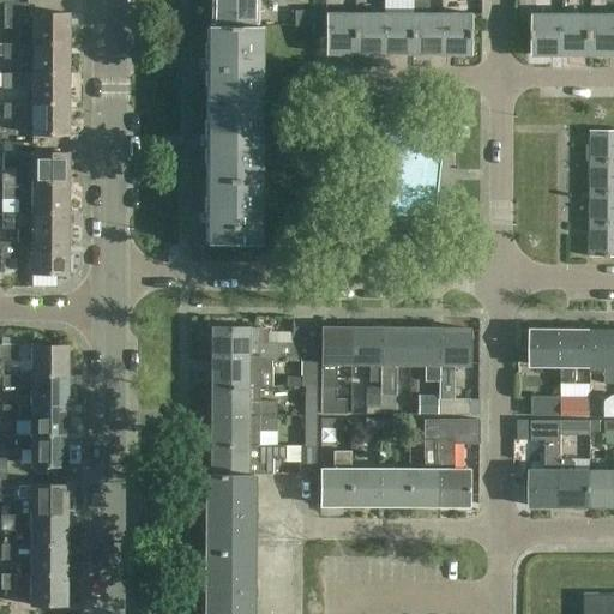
[(214,0),(215,25),(254,25),(254,0),(214,0)]
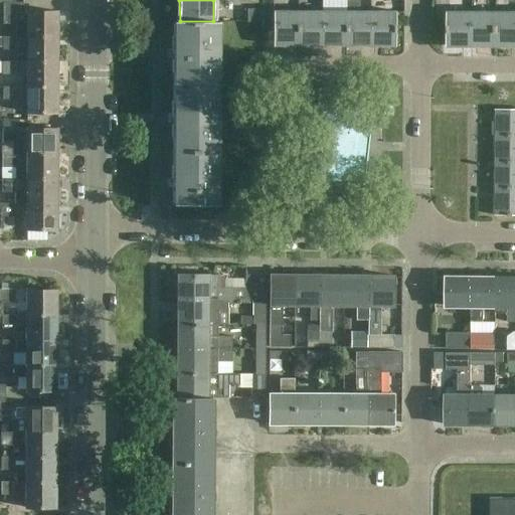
[(16,37),(57,37),(57,11),(27,11),(27,12),(23,12),(23,3),(4,3),(4,24),(16,24),(16,37)]
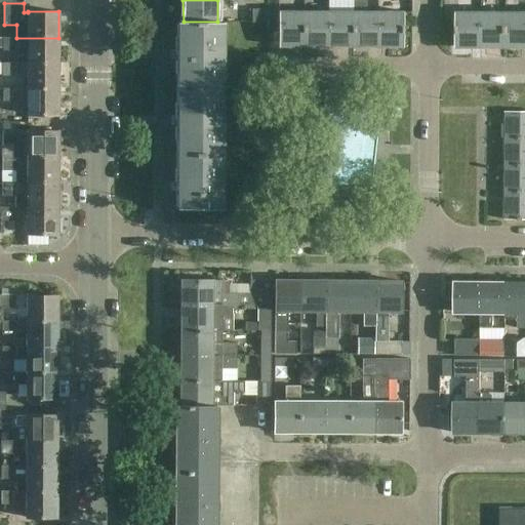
[(268,10),(251,10),(251,24),(268,24),(268,10)]
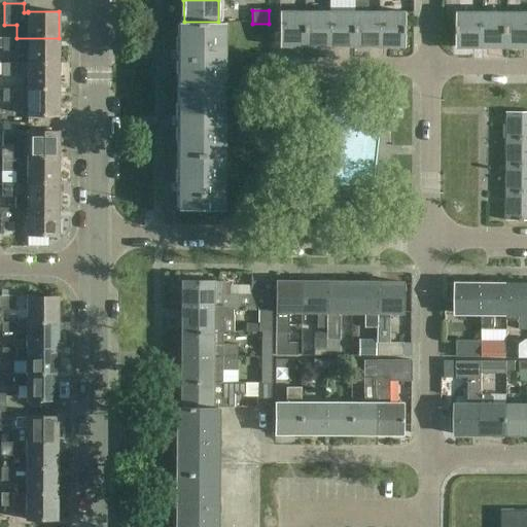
[(279,47),(305,47),(305,11),(279,11),(279,47)]
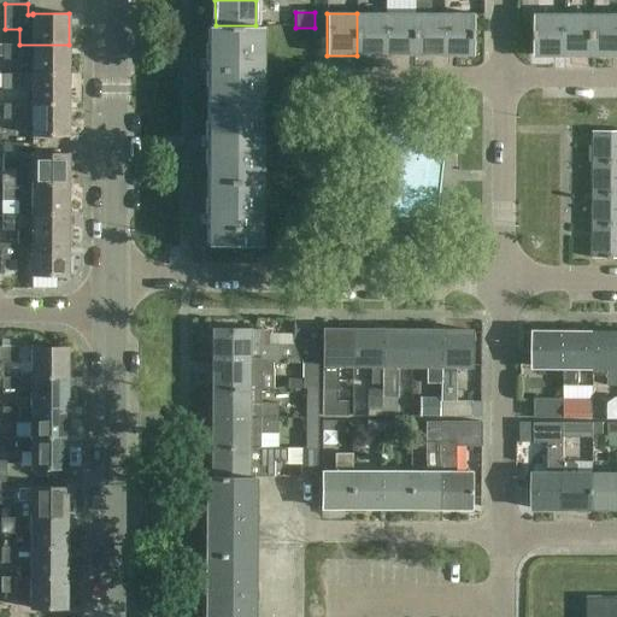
[(386,15),(357,13),(357,56),(386,56),(386,15)]
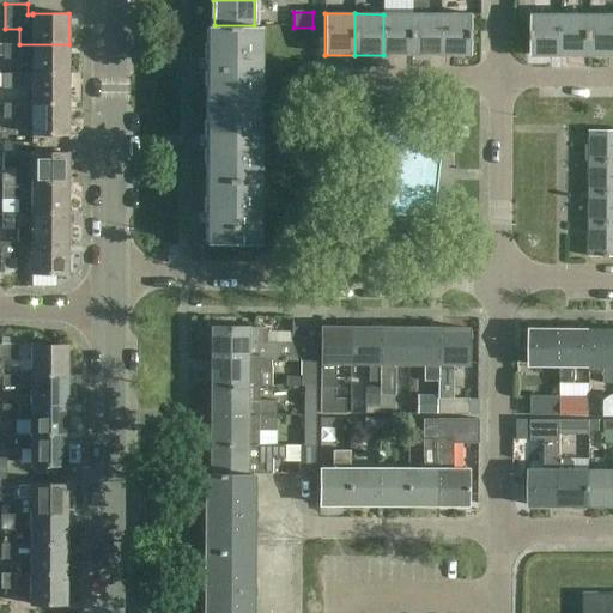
[(412,14),(383,14),(383,55),(412,55),(412,14)]
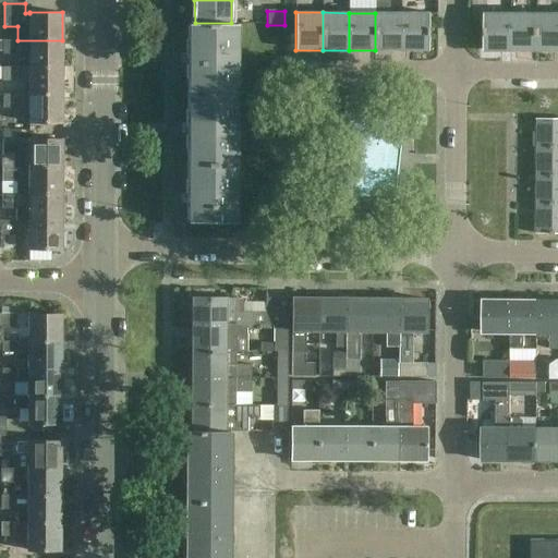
[(401,13),(375,13),(375,50),(401,50),(401,13)]
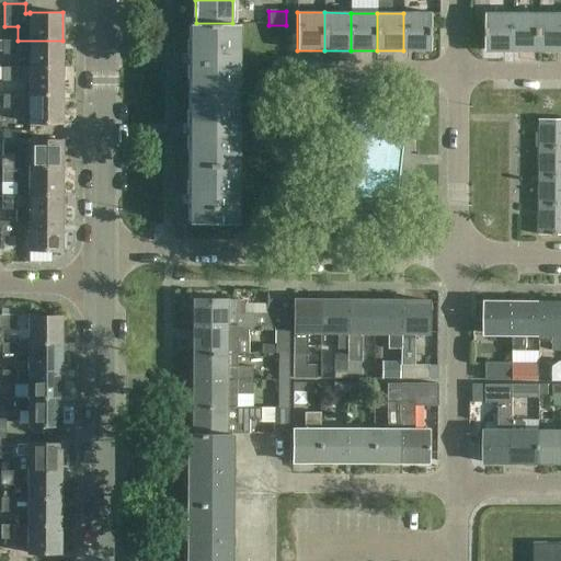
[(403,13),(403,50),(431,50),(431,13),(403,13)]
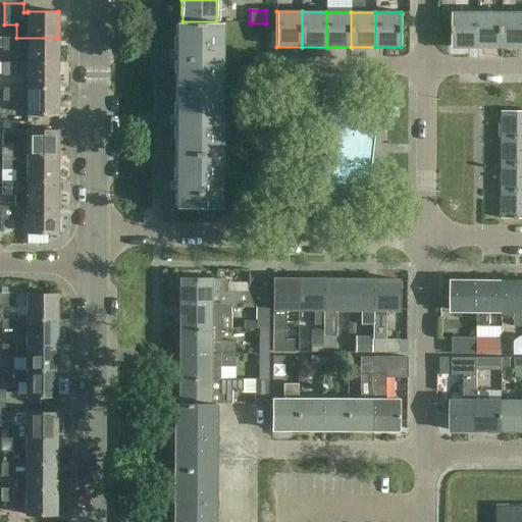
[(454,47),(478,47),(478,12),(454,12),(454,47)]
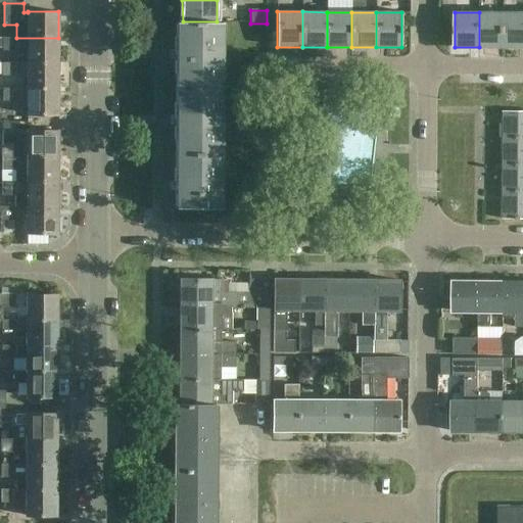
[(479,47),(504,47),(504,12),(479,12),(479,47)]
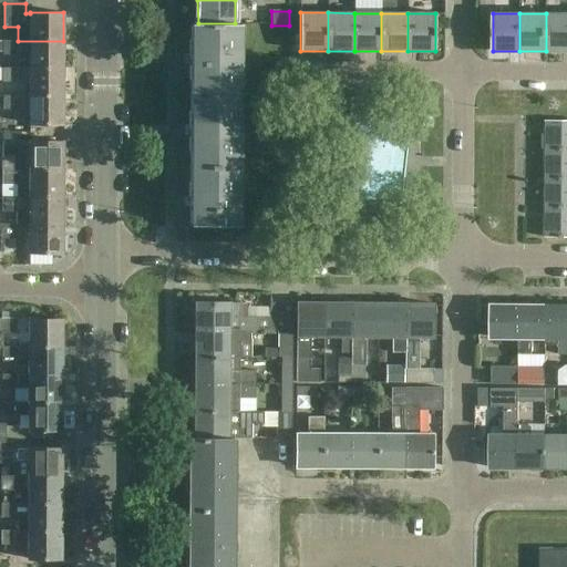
[(546,51),(566,51),(566,13),(546,13),(546,51)]
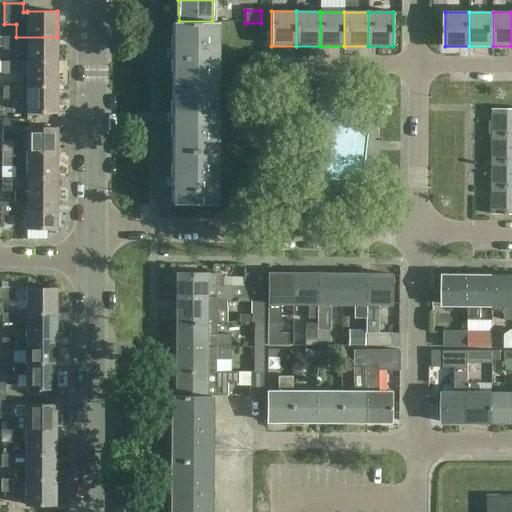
[(172,21),(172,82),(217,82),(218,21),(212,21),(179,21),(172,21)]
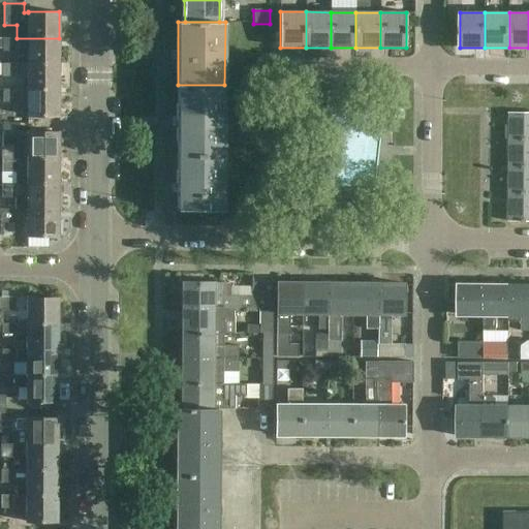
[(59,64),(59,38),(17,38),(0,37),(0,47),(4,48),(4,52),(28,52),(28,64),(59,64)]
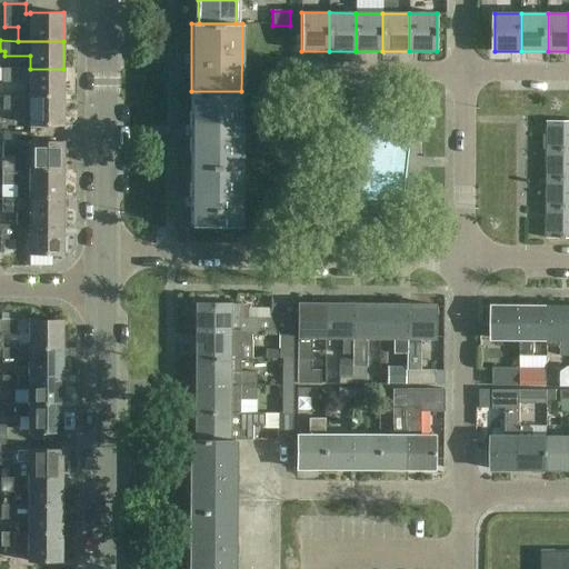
[(30,69),(19,69),(0,68),(0,80),(3,80),(3,83),(30,83),(30,96),(63,97),(63,69),(30,69)]
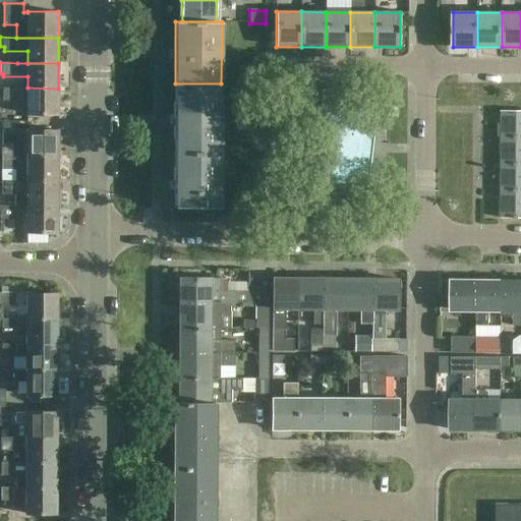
[(175,83),(175,145),(221,146),(221,83),(175,83)]
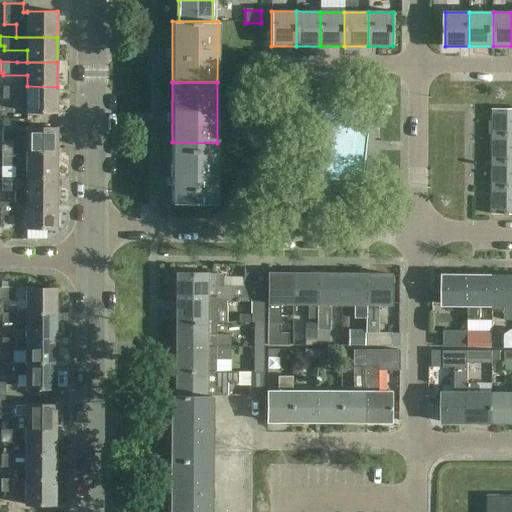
[(57,112),(57,87),(27,86),(27,87),(17,87),(4,86),(3,99),(17,99),(27,99),(26,112),(57,112)]
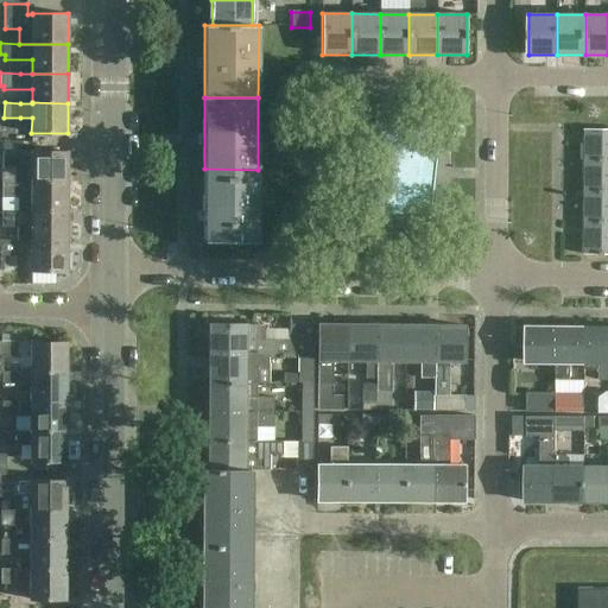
[(584,162),(607,160),(607,128),(584,130),(584,162)]
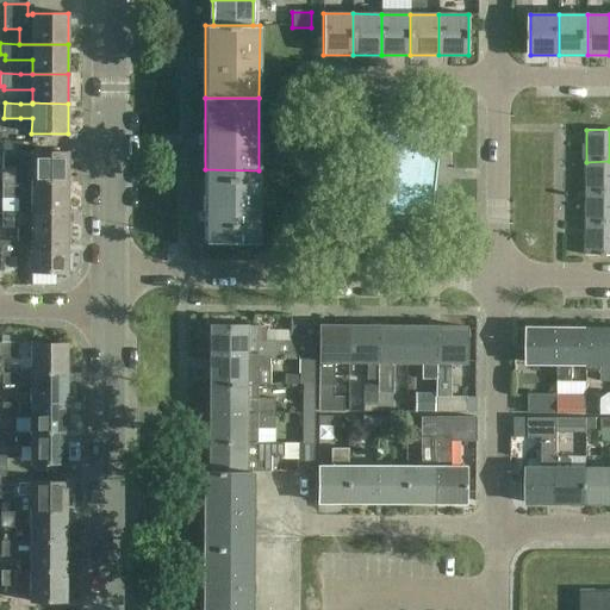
[(19,182),(67,182),(67,153),(4,153),(4,168),(19,168),(19,182)]
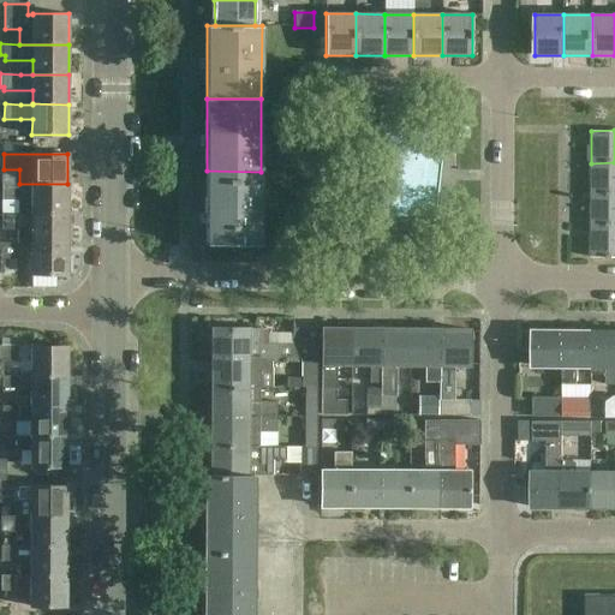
[(614,193),(614,162),(591,163),(591,195),(614,193)]
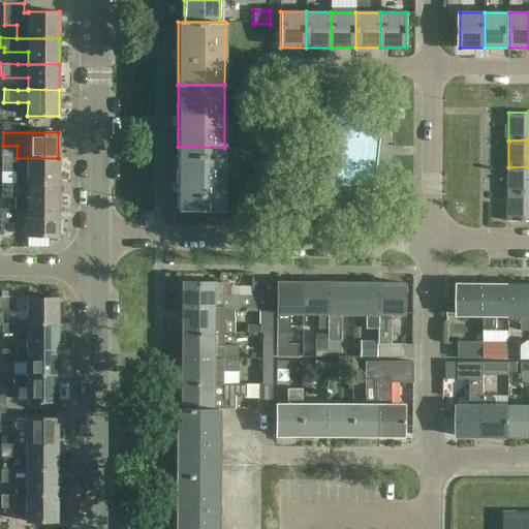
[(224,148),(178,147),(178,210),(224,210),(224,148)]
